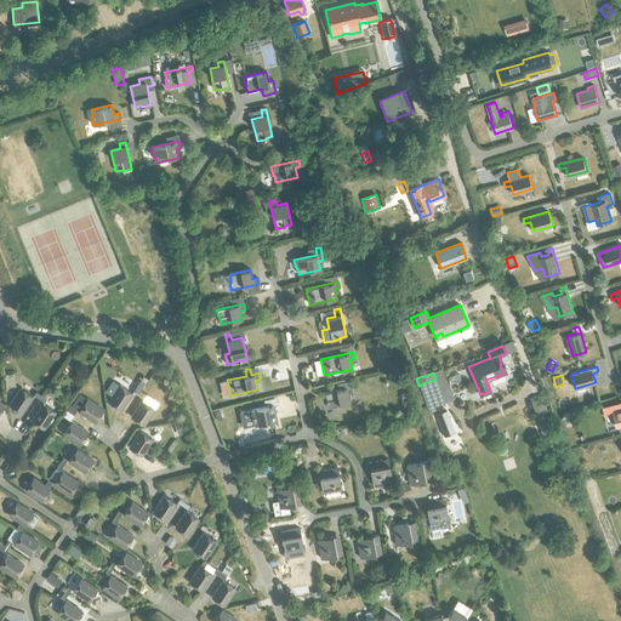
[(426,382),(419,386),(428,412),(431,411),(434,410),(432,406),(444,403),(439,391),(436,380),(426,382)]
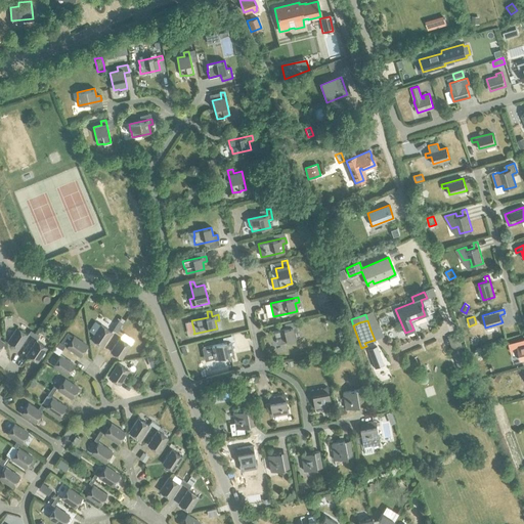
[(91,339),(101,346),(111,332),(100,324),(91,339)]
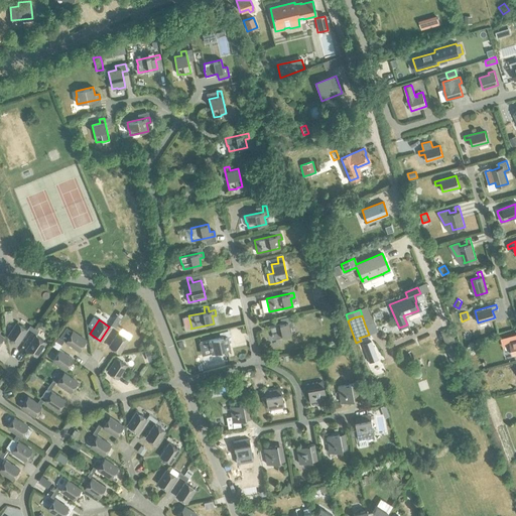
[(269,327),(271,334),(273,339),(290,335),(289,328),(292,327),(291,321),(269,327)]
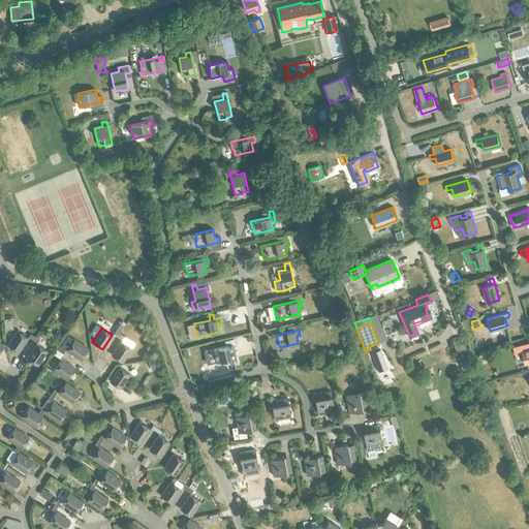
[(7,344),(18,351),(27,338),(17,331),(7,344)]
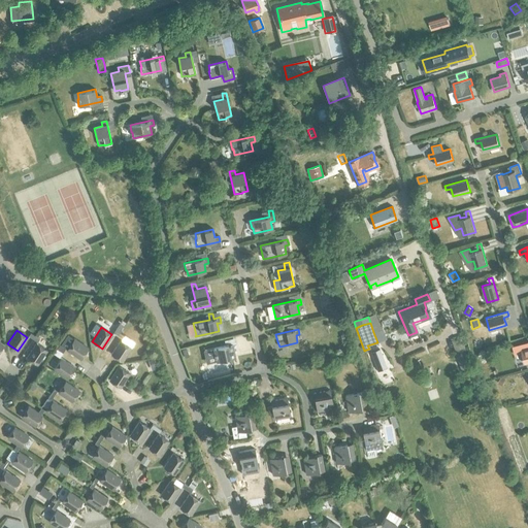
[(66,350),(80,359),(88,348),(73,339),(66,350)]
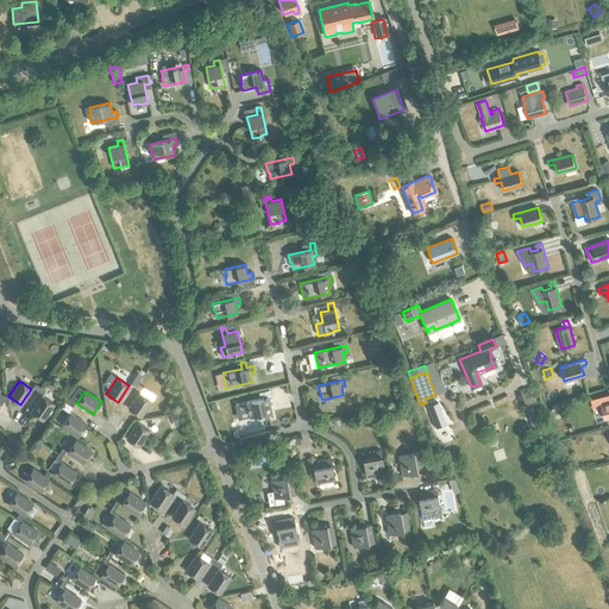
[(129,408),(140,416),(151,401),(139,393),(129,408)]
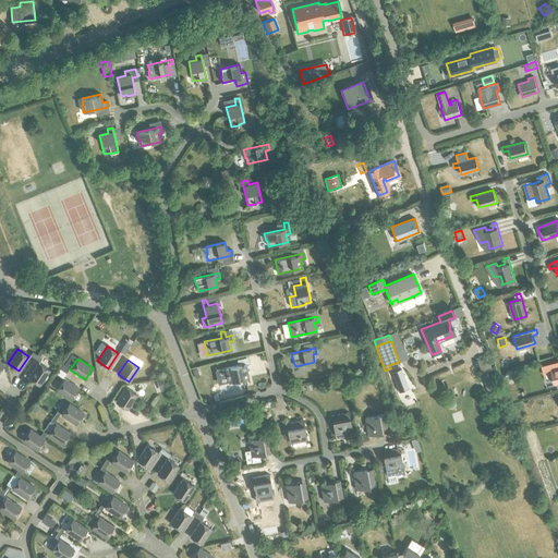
[(557,361),(542,365),(542,368),(544,375),(552,373),(555,383),(557,381),(557,361)]
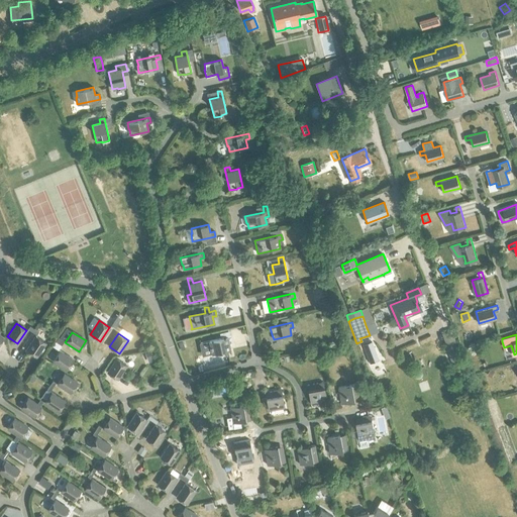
[(26,349),(36,356),(45,343),(35,336),(26,349)]
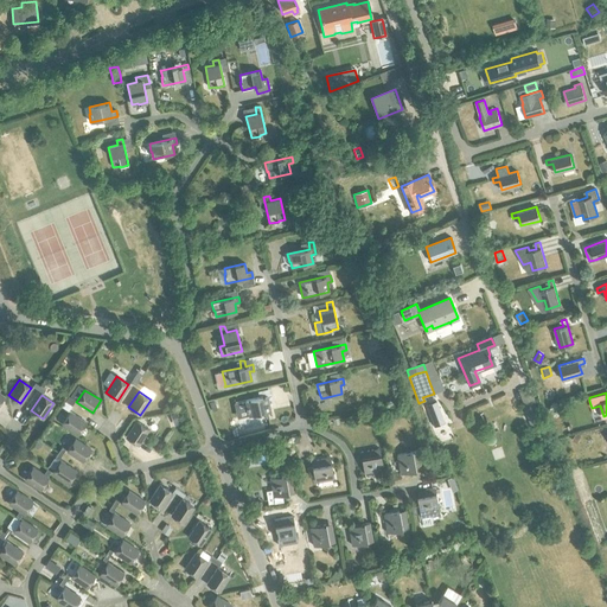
[(268,402),(273,401),(272,395),(244,401),(247,409),(248,409),(249,415),(270,410),(268,402)]
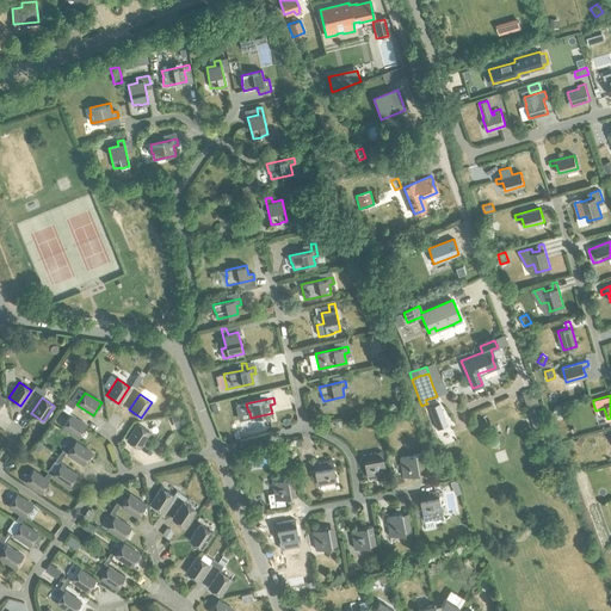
[(69,399),(66,403),(68,406),(72,408),(75,403),(72,401),(69,399)]
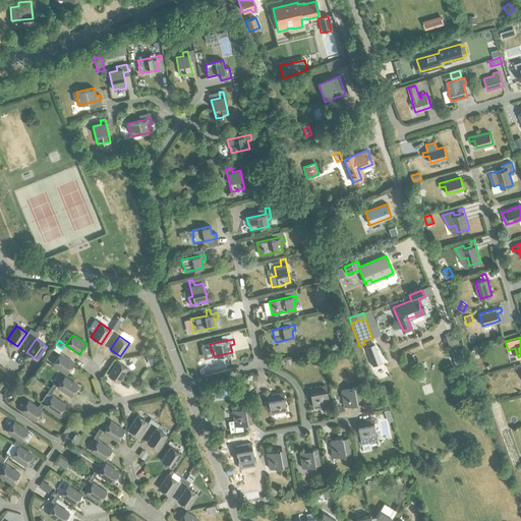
[(365,346),(371,363),(371,364),(380,361),(380,360),(373,343),(365,346)]
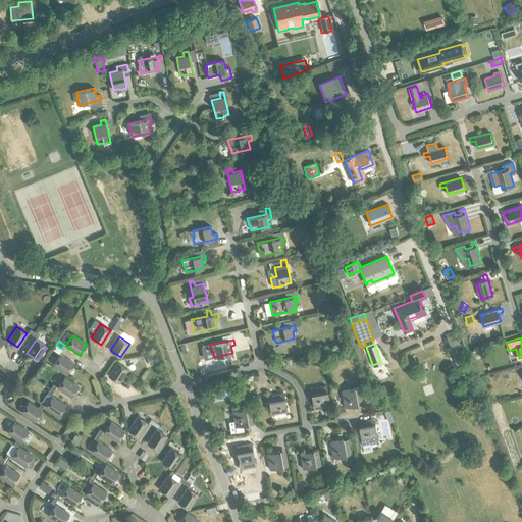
[(56,345),(53,350),(55,351),(58,353),(61,349),(58,347),(56,345)]
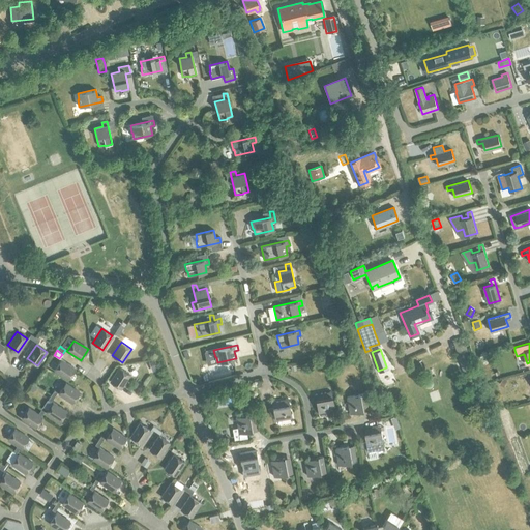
[(467,354),(458,357),(464,376),(474,373),(473,371),(472,369),(471,364),(471,363),(468,357),(467,354)]
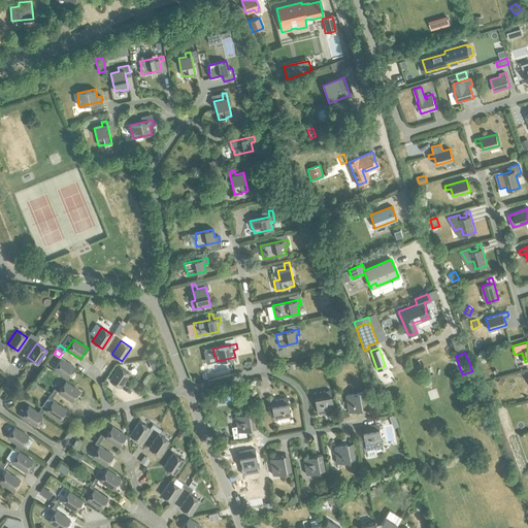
[(54,368),(67,377),(74,367),(61,358),(54,368)]
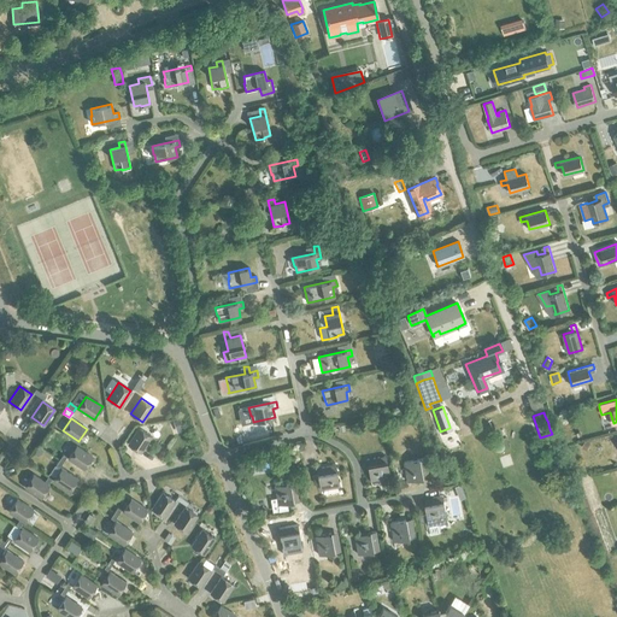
[(178,418),(172,421),(177,433),(183,430),(178,418)]
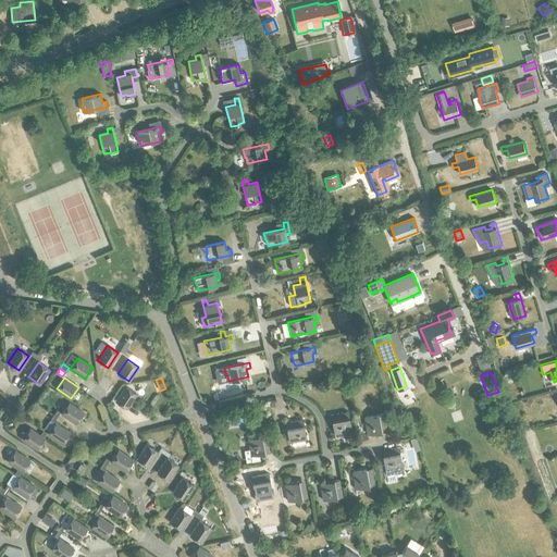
[(115,400),(126,408),(136,394),(125,386),(115,400)]
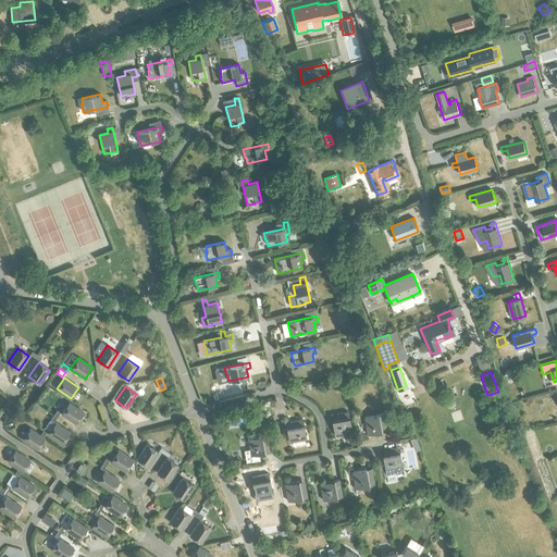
[(61,413),(75,423),(83,412),(69,403),(61,413)]
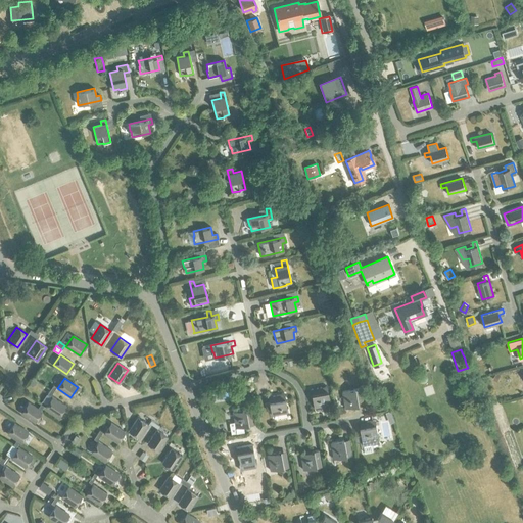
[(312,394),(314,408),(330,405),(327,386),(321,387),(311,389),(312,394)]
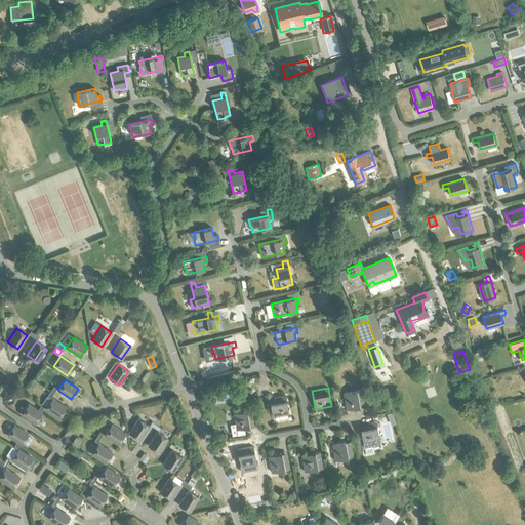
[(463,391),(466,399),(475,396),(473,388),(463,391)]
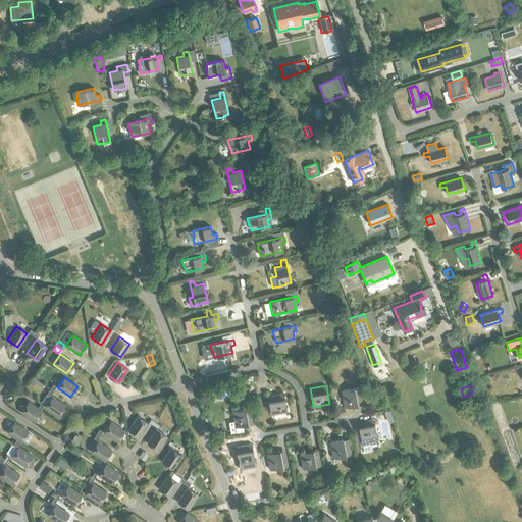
[(355,394),(360,393),(359,387),(341,392),(344,408),(357,405),(355,394)]
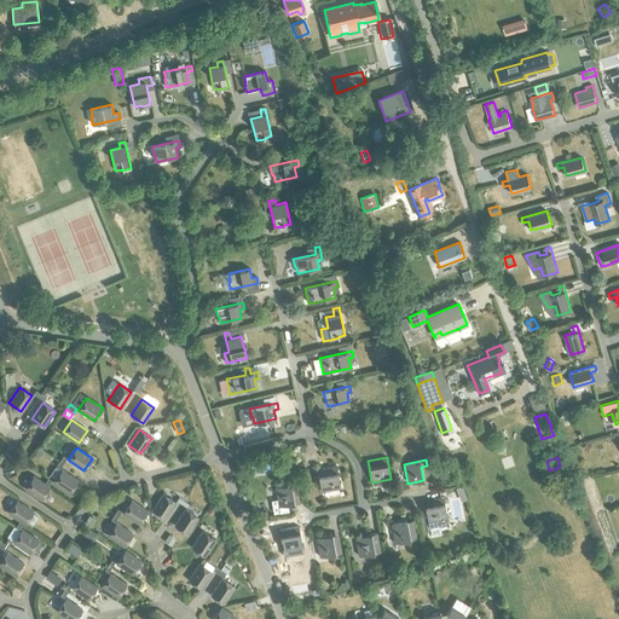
[(319,485),(320,491),(340,489),(336,467),(317,470),(318,476),(314,476),(317,486),(319,485)]
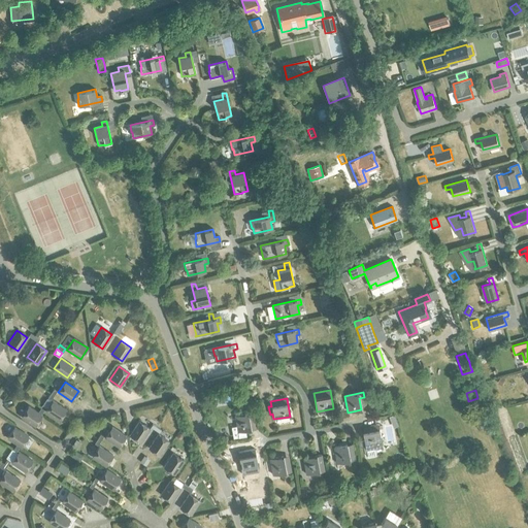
[(45,411),(59,421),(66,409),(53,400),(45,411)]
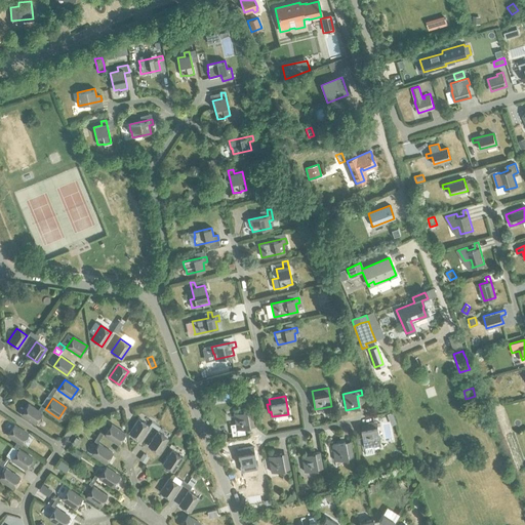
[(21,414),(35,423),(42,412),(40,412),(43,407),(40,405),(37,410),(28,404),(21,414)]
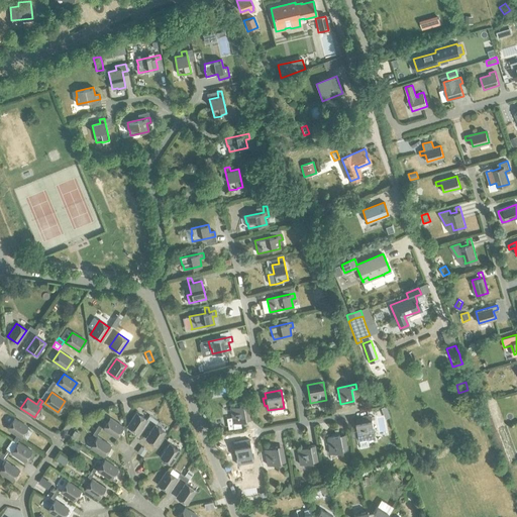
[(247,404),(229,407),(232,423),(233,428),(241,426),(240,422),(250,420),(247,404)]
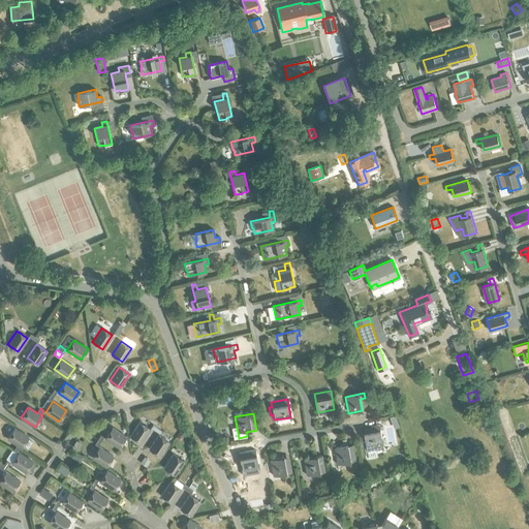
[(487,414),(477,417),(481,429),(490,425),(487,414)]
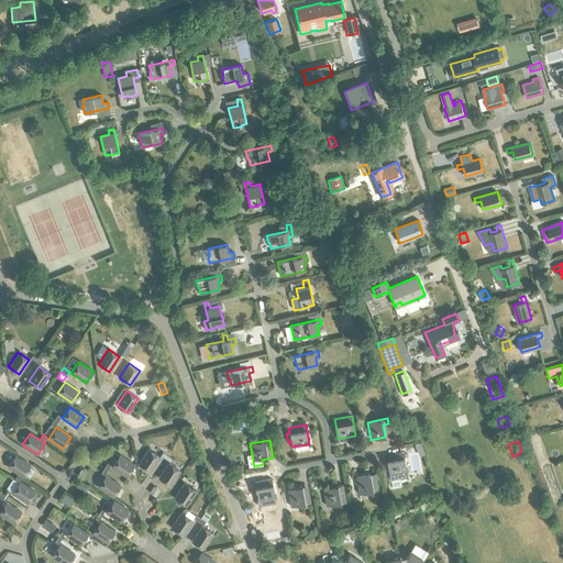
[(139,464),(150,472),(159,456),(147,450),(139,464)]
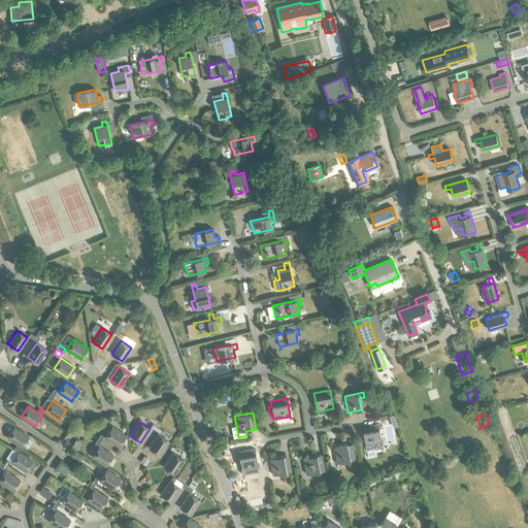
[(521,423),(514,426),(516,432),(523,429),(521,423)]
